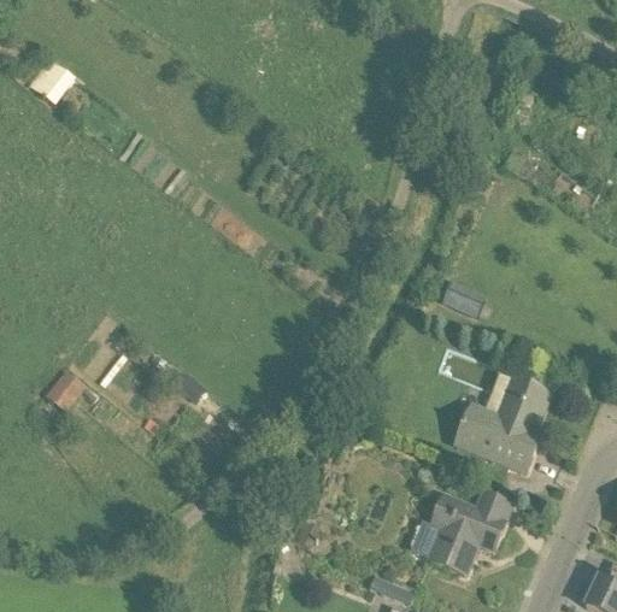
[(28,86),(53,105),(76,77),(51,57),(28,86)]
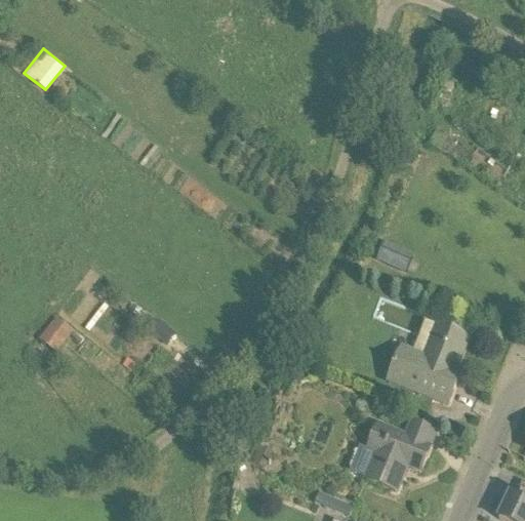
[(407,269),(414,250),(391,240),(382,258),(407,269)]
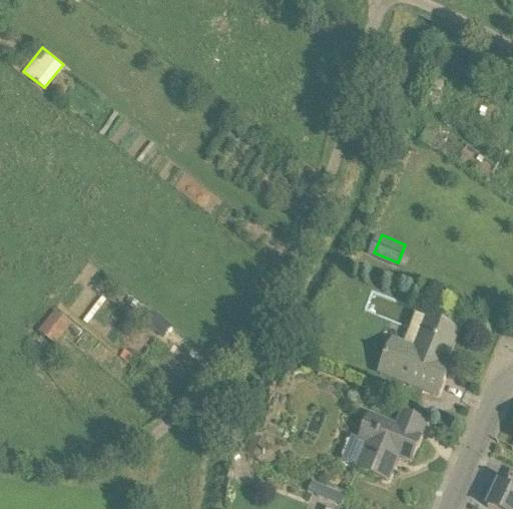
[(459,329),(428,317),(425,316),(430,304),(422,301),(405,343),(394,339),(388,354),(387,353),(386,356),(387,356),(381,371),(439,394),(446,375),(441,373),(459,329)]
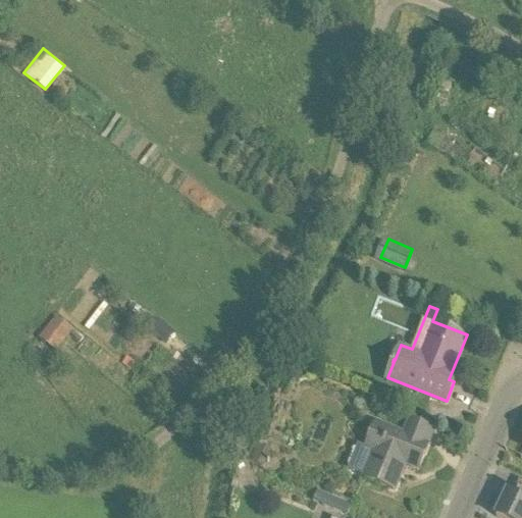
[(56,311),(39,333),(57,348),(74,325),(56,311)]
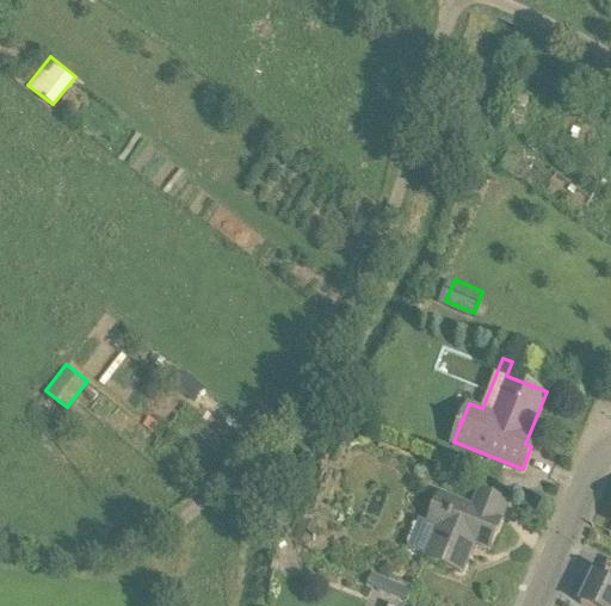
[(196,400),(207,387),(183,368),(172,381),(196,400)]
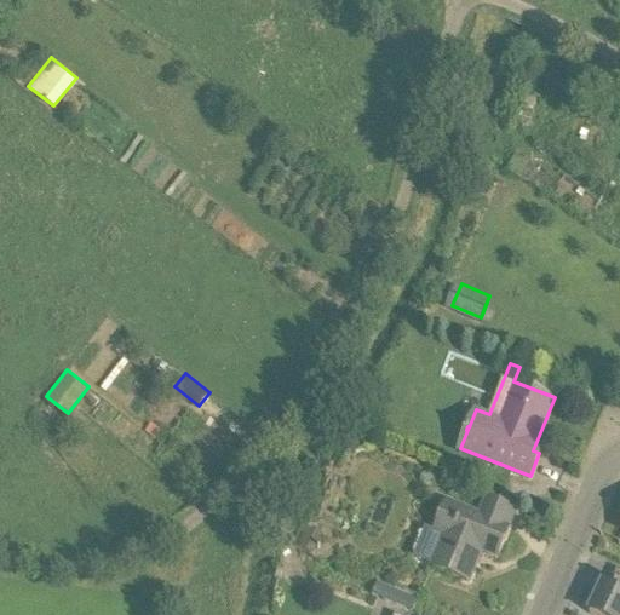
[(516,507),(493,498),(486,495),(478,512),(451,500),(440,530),(447,534),(435,565),(470,579),(482,549),(498,555),(510,524),(509,524),(516,507)]
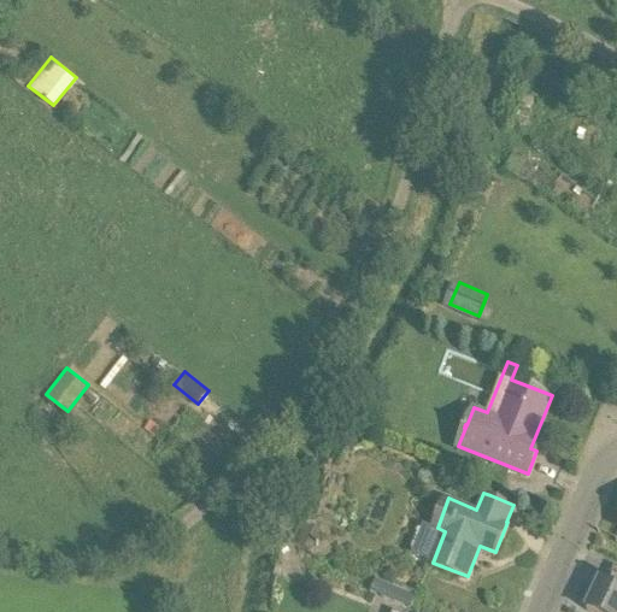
[(311,549),(322,529),(303,519),(292,541),(311,549)]
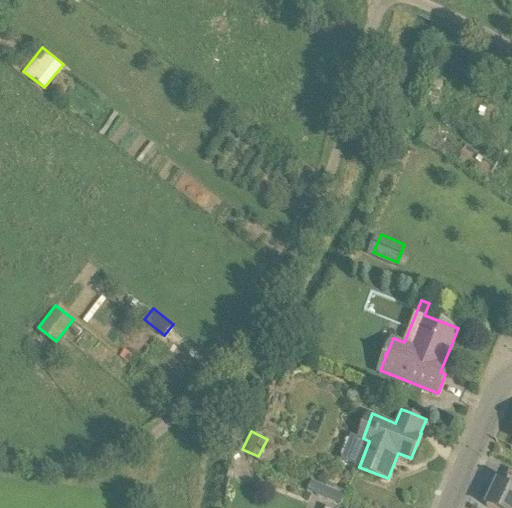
[(332,486),(312,477),(307,489),(327,497),(332,486)]
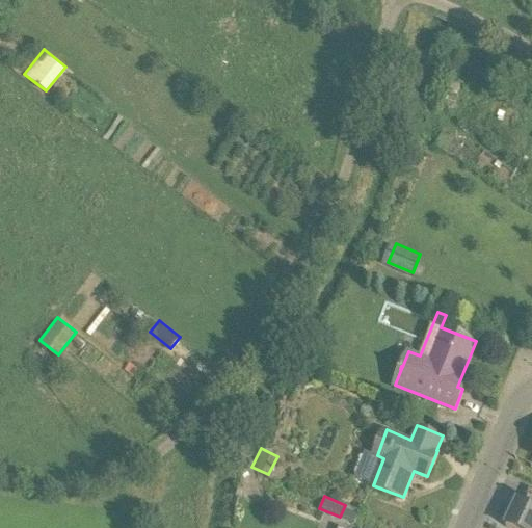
[(531,527),(531,502),(520,496),(506,524),(514,527),(531,527)]
